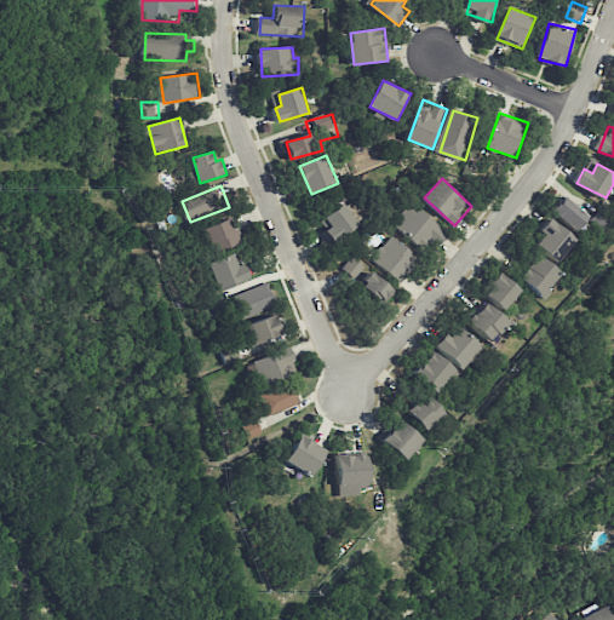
[(578,231),(591,217),(568,195),(555,210),(578,231)]
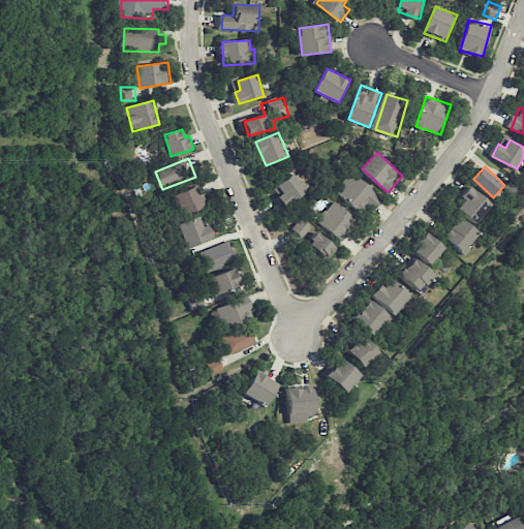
[(366,218),(383,199),(353,172),(336,190),(366,218)]
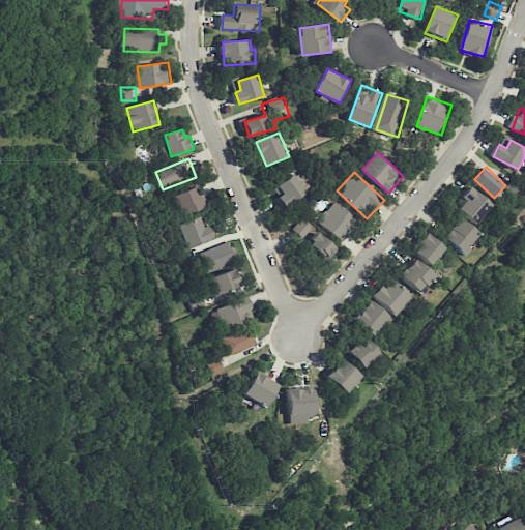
[(287,207),(308,192),(294,173),(273,188),(287,207)]
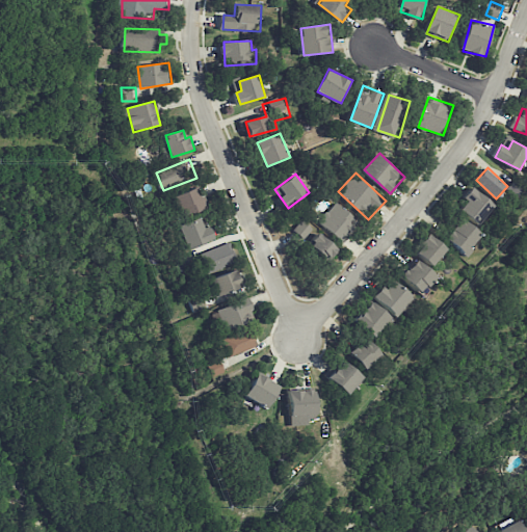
[(465,197),(469,201),(462,210),(481,225),(497,206),(474,187),(465,197)]
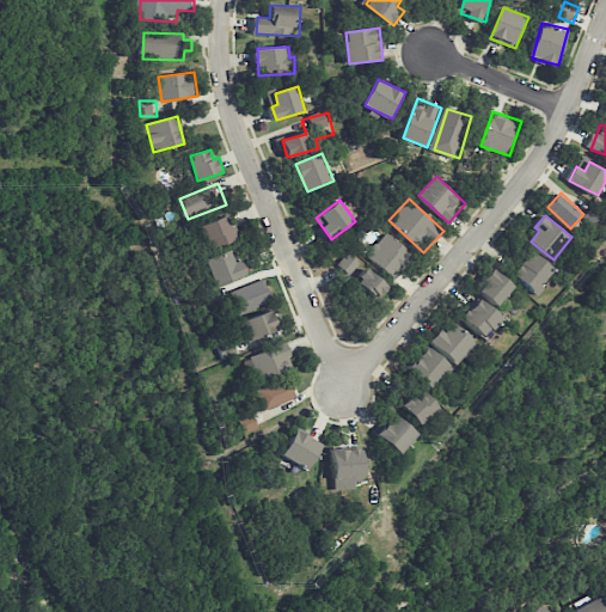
[(239,242),(232,216),(202,225),(208,249),(239,242)]
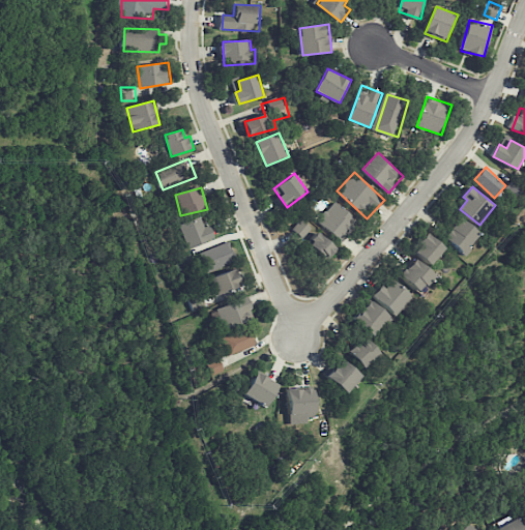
[(356,219),(337,201),(319,221),(343,242),(355,228),(352,225),(356,219)]
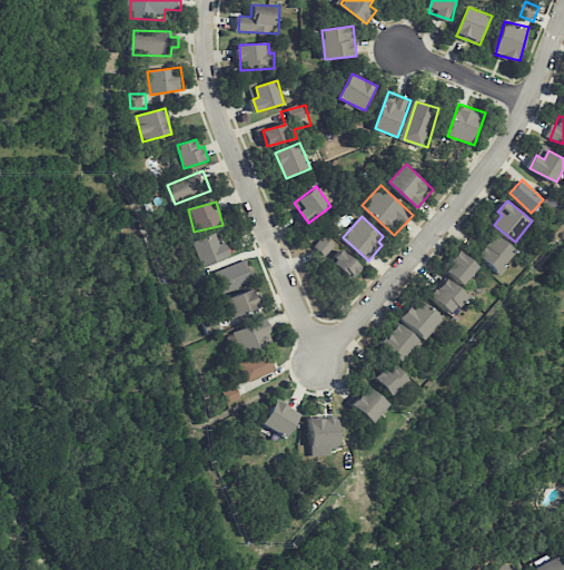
[(221,245),(217,233),(195,241),(205,267),(233,256),(227,243),(221,245)]
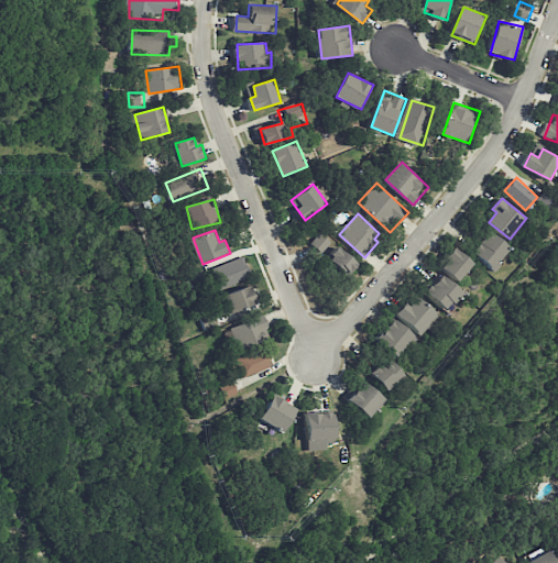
[(495,269),(513,249),(490,231),(473,252),(495,269)]
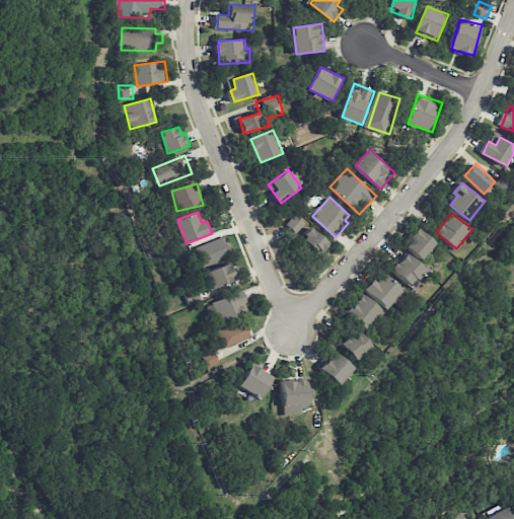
[(299,236),(300,235),(320,255),(332,244),(310,224),(309,226),(297,214),(287,224),(299,236)]
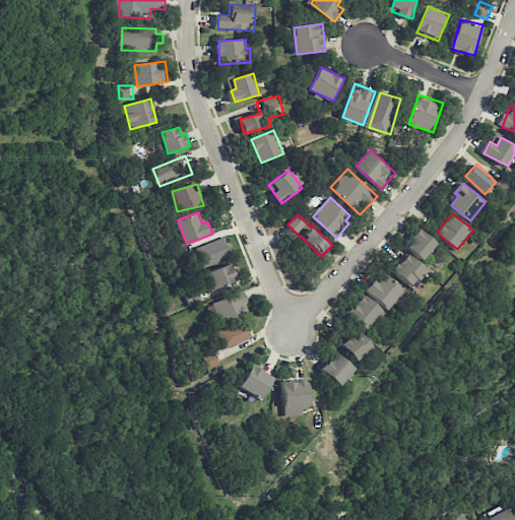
[(406,246),(425,260),(438,242),(419,229),(406,246)]
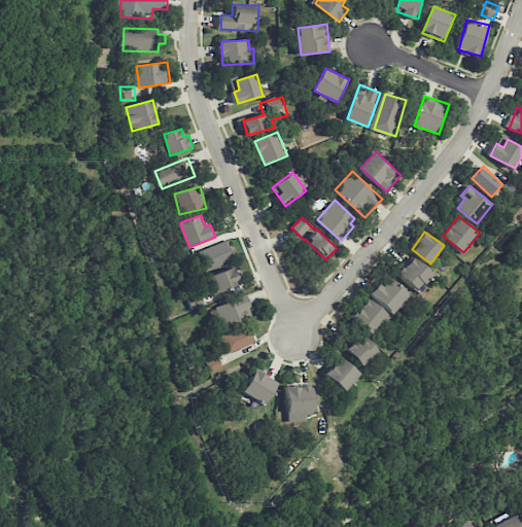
[(201,252),(208,272),(240,259),(232,239),(201,252)]
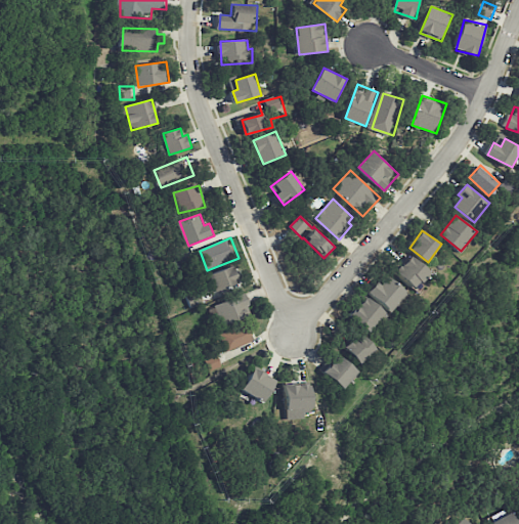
[(430,271),(412,256),(397,273),(417,289),(430,271)]
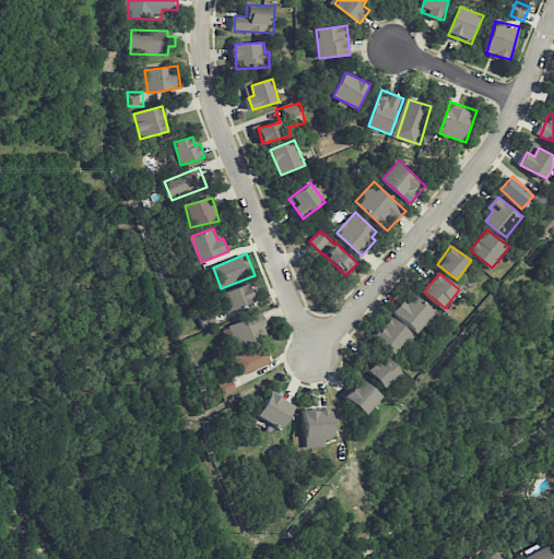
[(231,310),(257,302),(251,284),(225,292),(231,310)]
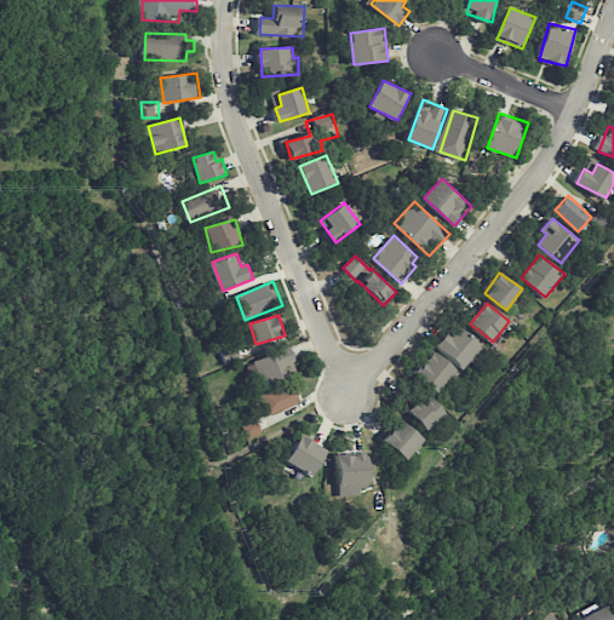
[(464,369),(485,348),(462,326),(453,336),(448,332),(437,344),(464,369)]
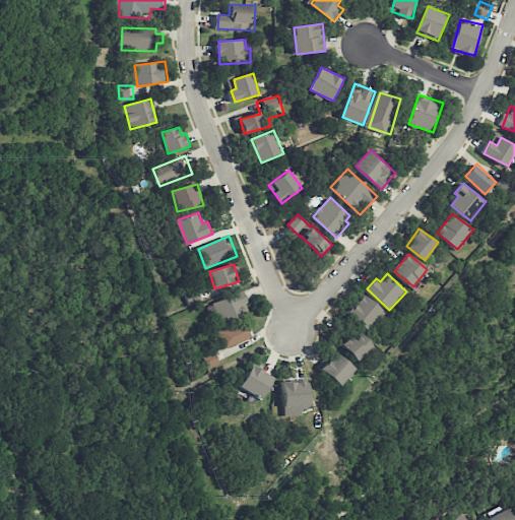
[(203,302),(199,288),(188,291),(192,305),(203,302)]
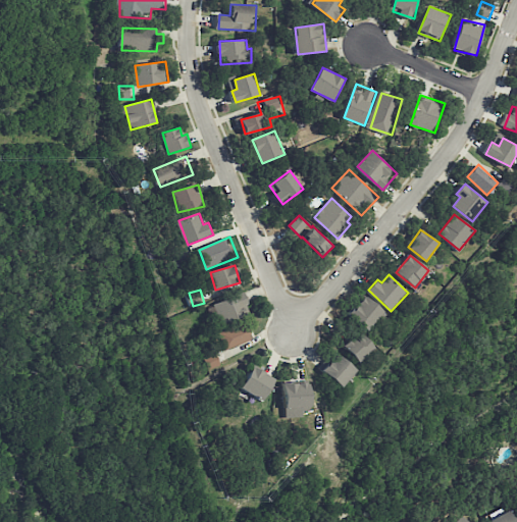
[(216,304),(224,324),(255,313),(247,292),(216,304)]
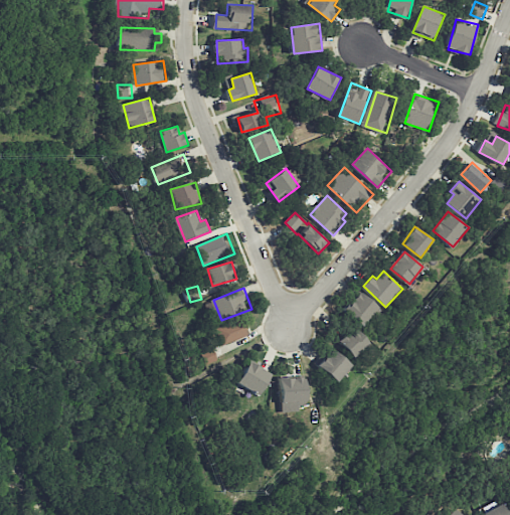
[(373,315),(377,318),(384,312),(362,291),(345,309),(363,326),(373,315)]
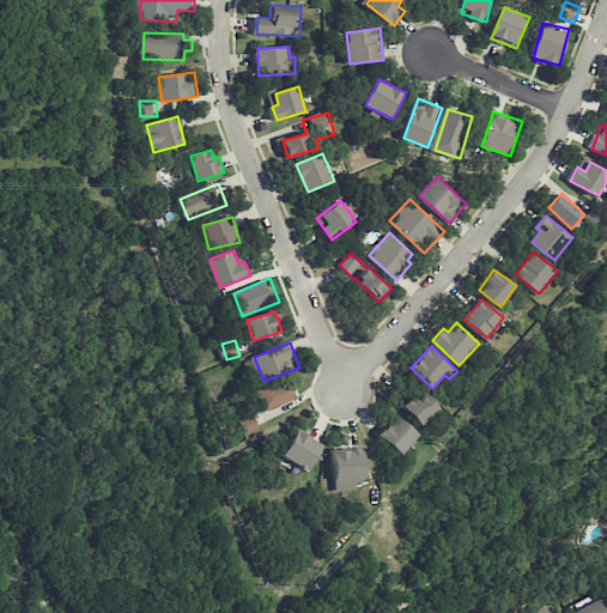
[(253,394),(260,414),(301,399),(292,378),(253,394)]
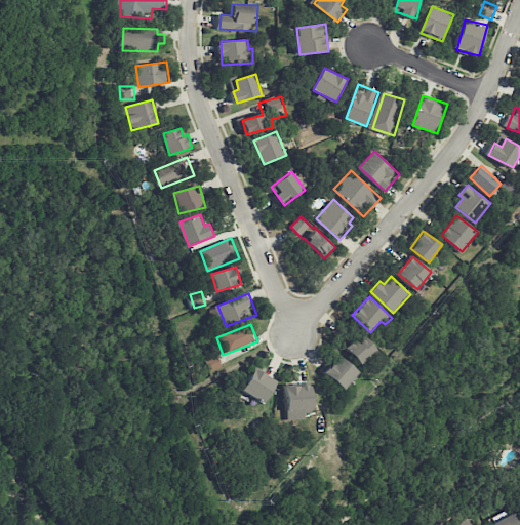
[(377,351),(364,333),(347,348),(361,365),(377,351)]
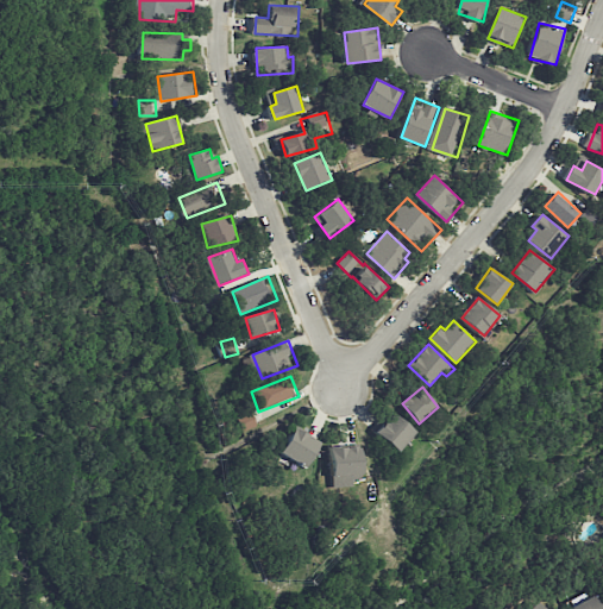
[(239,414),(245,431),(261,426),(255,408),(239,414)]
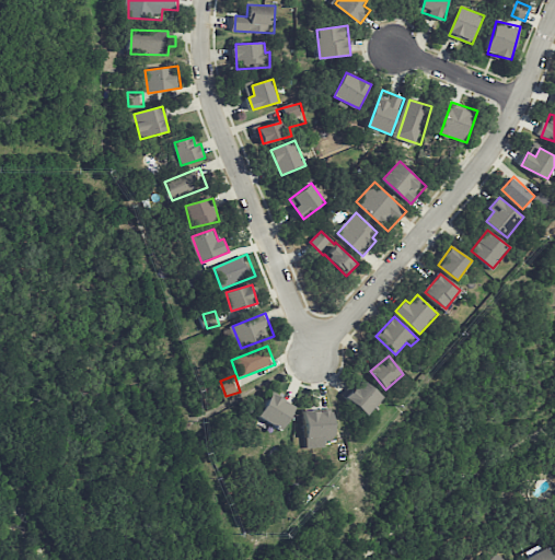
[(368,416),(383,397),(362,380),(347,397),(368,416)]
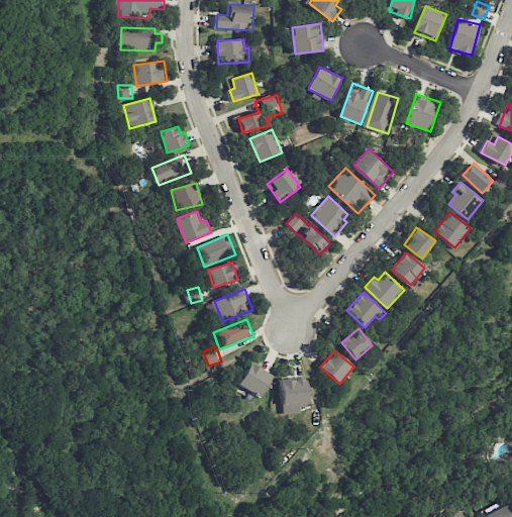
[(275,375),(251,363),(239,384),(262,397),(275,375)]
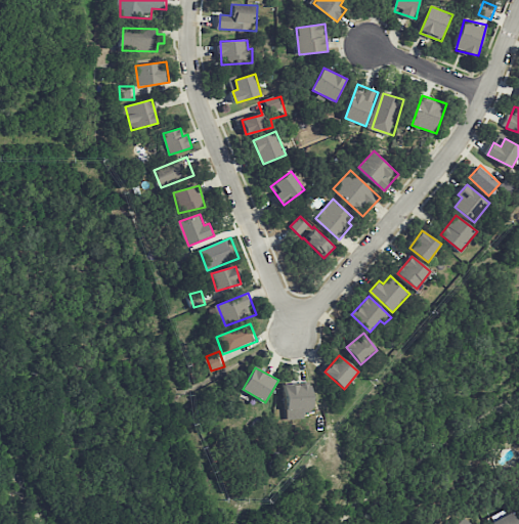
[(314,416),(312,384),(287,385),(289,417),(314,416)]
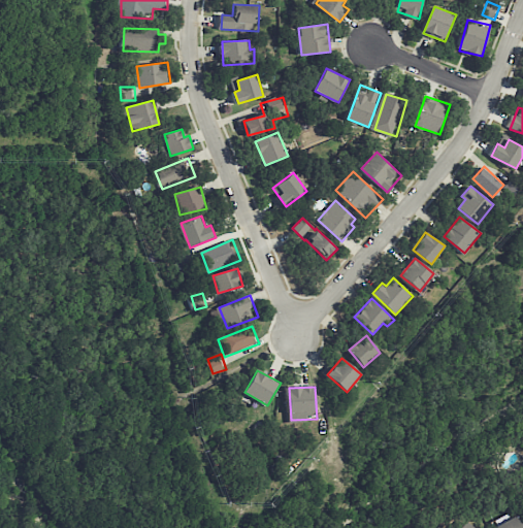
[(522,519),(521,516),(499,524),(500,527),(522,527),(522,519)]
